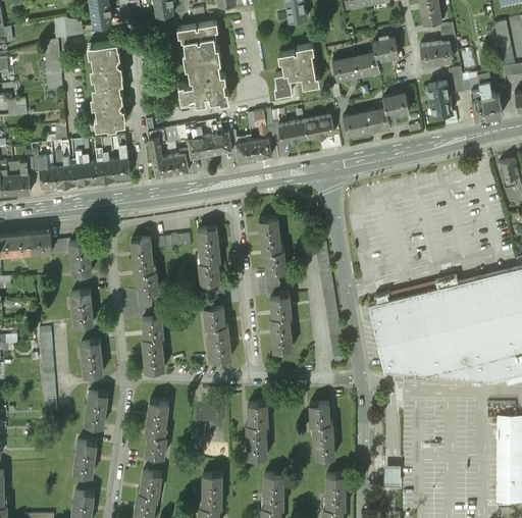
[(107,0),(99,0),(91,1),(95,28),(112,24),(110,14),(111,14),(110,9),(109,9),(107,0)]
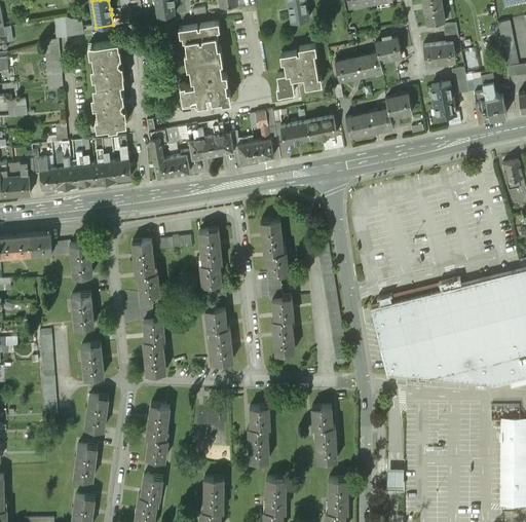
[(154,0),(158,17),(176,14),(174,4),(175,4),(174,0),(154,0)]
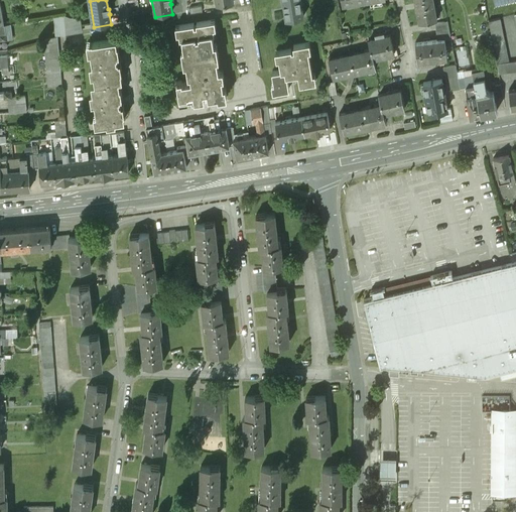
[(299,0),(282,0),(286,22),(303,20),(299,0)]
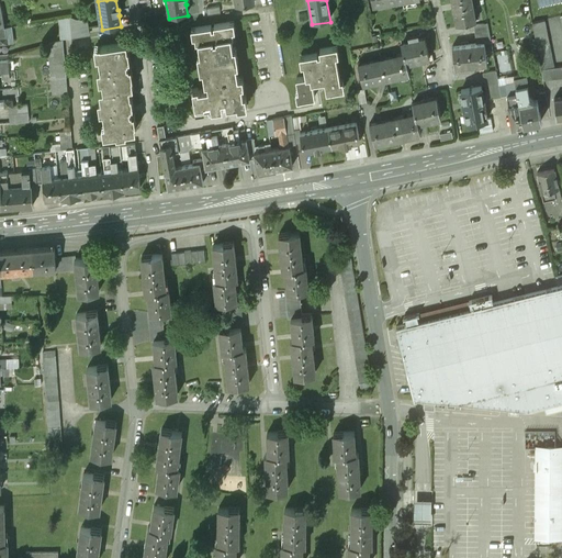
[(450,0),(457,29),(475,25),(471,0),(450,0)]
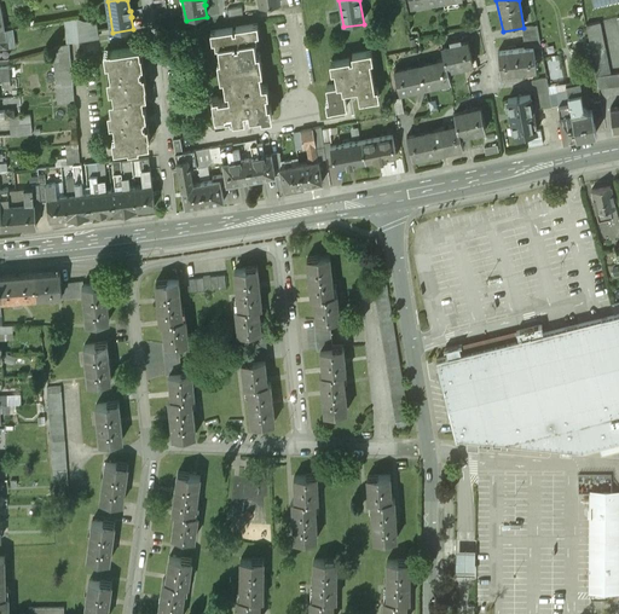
[(618,0),(590,0),(594,12),(618,6),(618,0)]
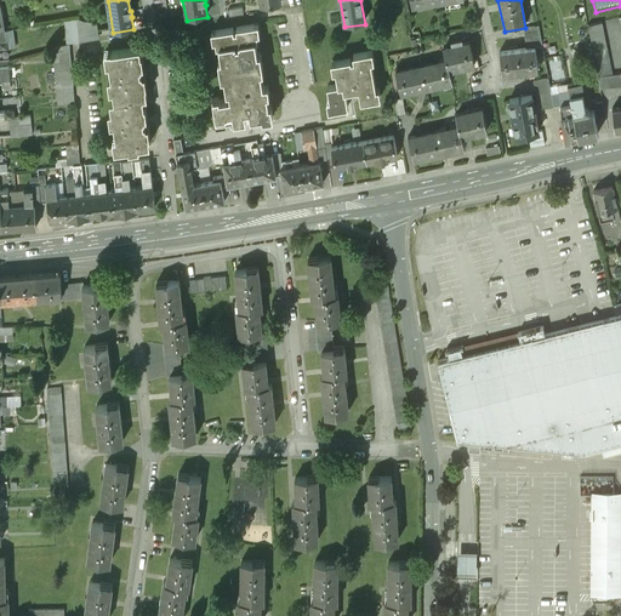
[(96,27),(79,28),(80,46),(98,43),(96,27)]
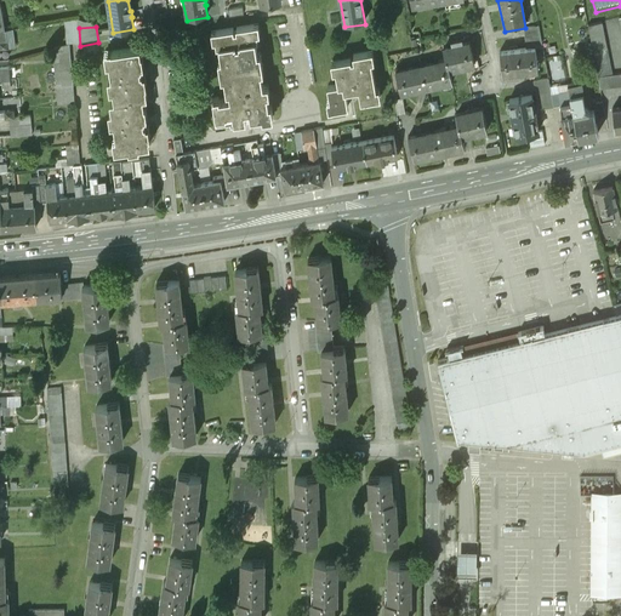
[(602,27),(588,30),(592,53),(607,51),(602,27)]
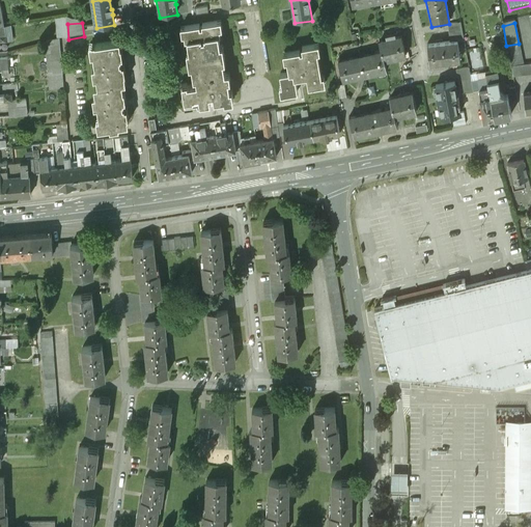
[(218,24),(202,27),(203,30),(200,30),(199,27),(185,30),(186,37),(185,37),(186,44),(188,43),(190,54),(191,54),(193,71),(192,71),(194,83),(196,82),(197,87),(188,89),(187,87),(178,88),(180,99),(184,99),(185,109),(193,108),(193,109),(198,108),(198,107),(205,106),(205,107),(211,106),(208,98),(212,98),(214,96),(215,104),(229,102),(228,93),(229,93),(228,84),(227,84),(225,77),(223,65),(222,65),(219,49),(220,49),(219,37),(221,37),(220,32),(219,32),(218,24)]
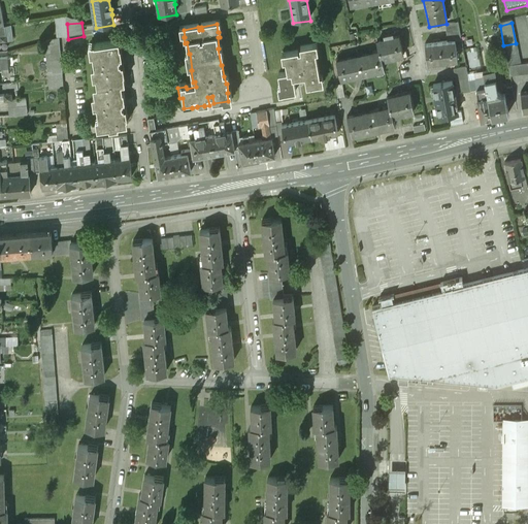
[(458,26),(446,27),(448,45),(455,44),(455,45),(461,44),(458,26)]
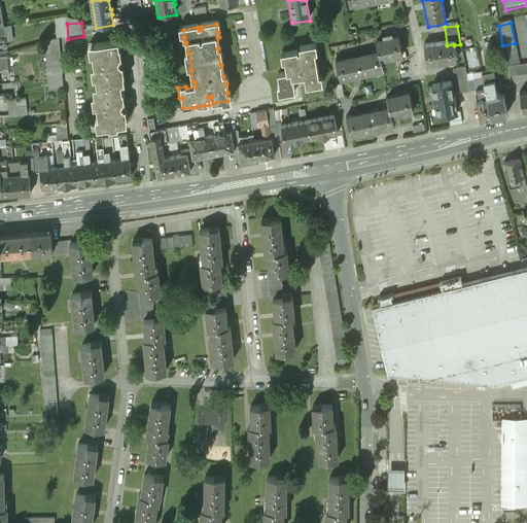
[(398,39),(384,42),(384,45),(377,46),(379,54),(381,64),(394,60),(394,57),(401,55),(398,39)]
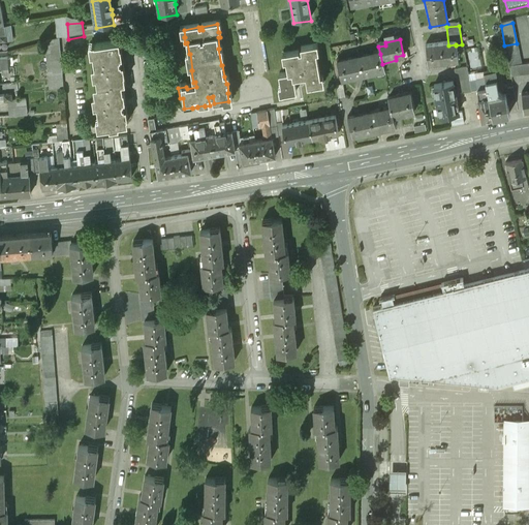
[(60,41),(45,45),(48,64),(62,62),(60,41)]
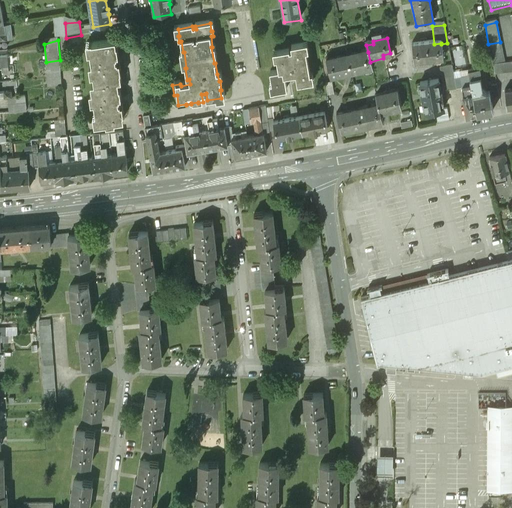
[(115,42),(90,46),(92,55),(91,55),(93,67),(90,67),(91,78),(94,77),(95,86),(91,86),(93,95),(90,95),(92,106),(95,105),(97,117),(98,125),(115,123),(124,122),(123,115),(120,116),(120,114),(121,114),(120,105),(119,106),(118,101),(119,101),(118,92),(117,93),(116,91),(119,90),(118,82),(121,82),(120,73),(118,74),(117,71),(118,71),(117,63),(116,63),(115,58),(116,58),(115,50),(114,50),(114,48),(116,48),(115,42)]
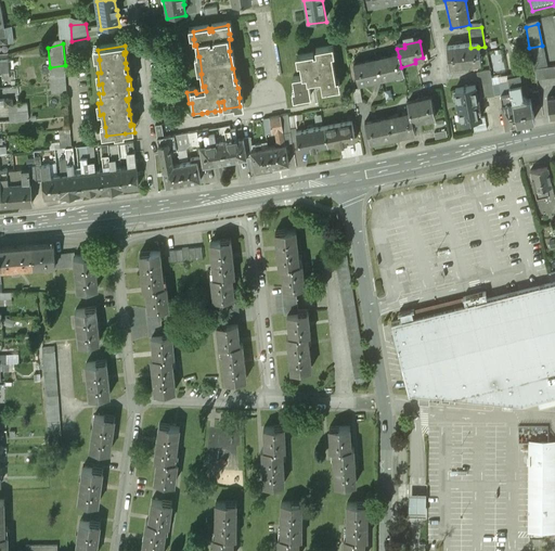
[(542,46),(529,48),(534,72),(546,71),(542,46)]
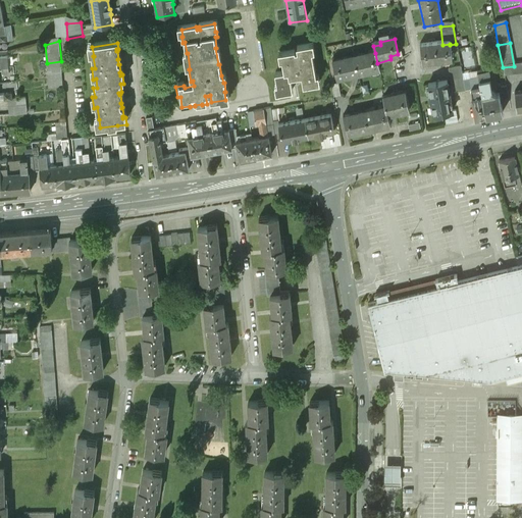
[(442,45),(420,48),(422,67),(452,63),(450,45),(450,44),(442,45)]
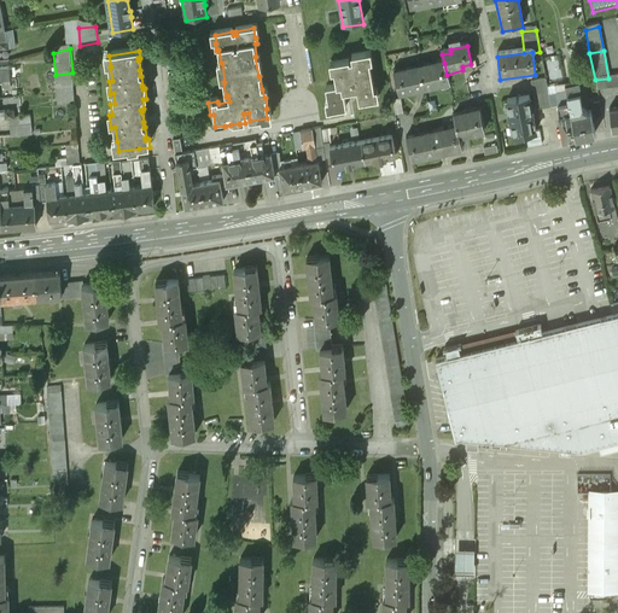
[(367,56),(351,58),(353,64),(349,65),(349,63),(334,65),(336,75),(334,75),(337,88),(326,91),(328,105),(328,104),(331,114),(347,111),(344,99),(357,97),(359,104),(374,101),(373,93),(369,65),(368,65),(367,56)]
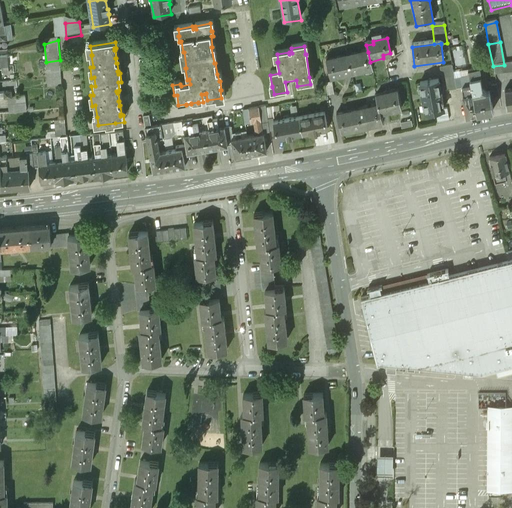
[(368,52),(354,55),(355,56),(347,57),(352,76),(365,73),(364,70),(372,68),(370,62),(368,52)]
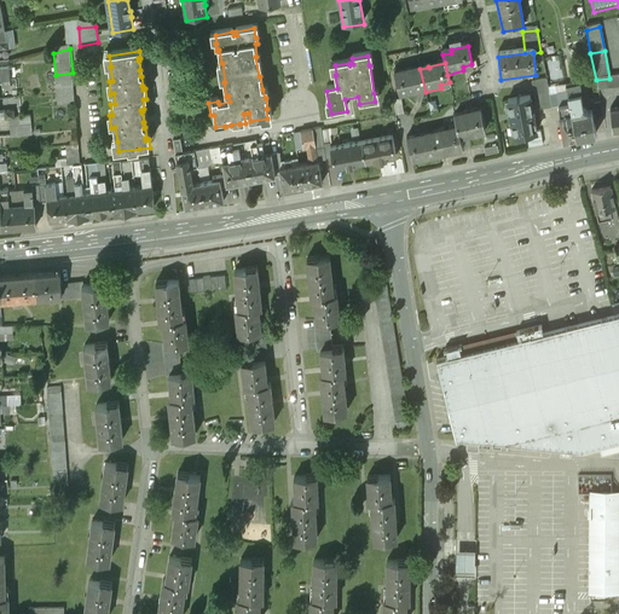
[(420,69),(411,71),(411,70),(394,74),(399,93),(409,92),(409,96),(426,92),(420,69)]
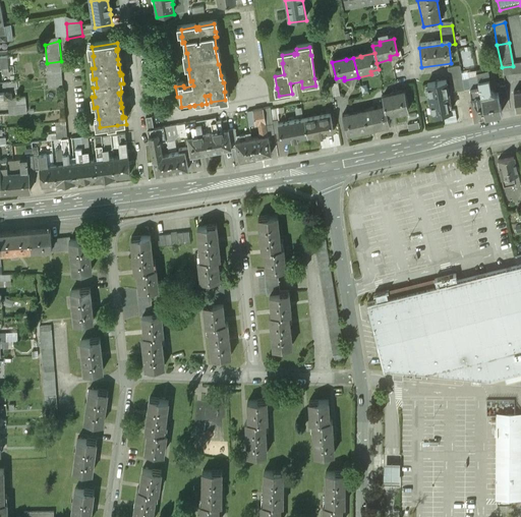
[(0,70),(2,70),(9,69),(8,60),(0,60),(0,70)]
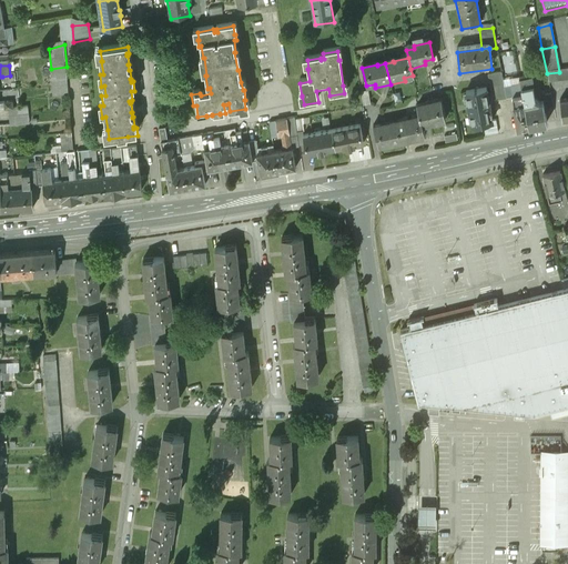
[(67,67),(51,69),(52,91),(69,90),(67,67)]
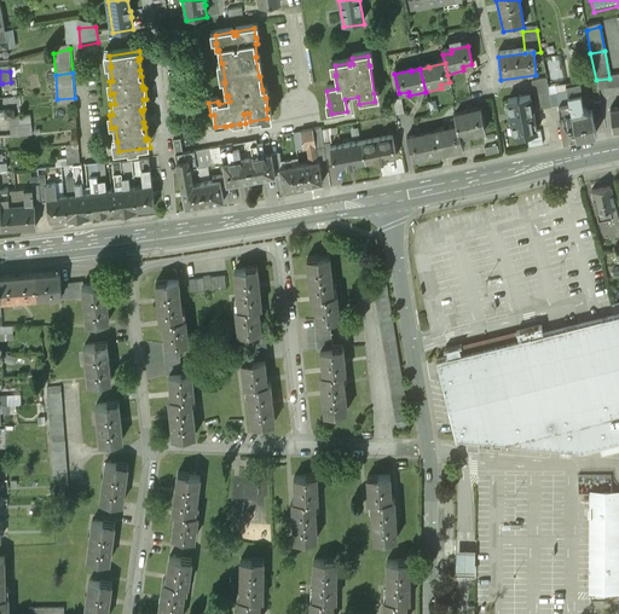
[(609,79),(596,80),(599,93),(618,90),(618,76),(618,77),(609,79)]
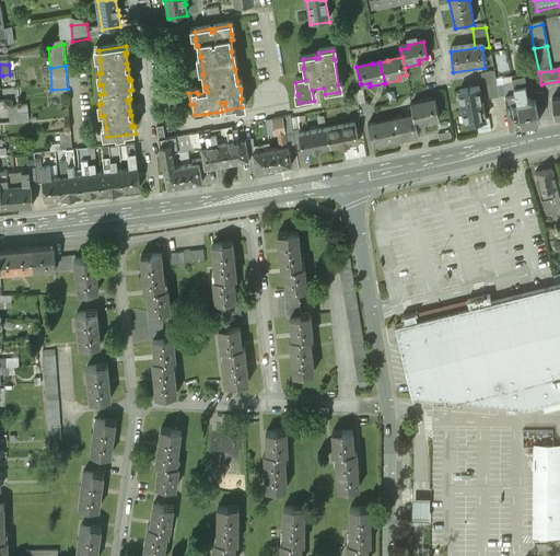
[(494,74),(481,77),(483,89),(497,87),(494,74)]
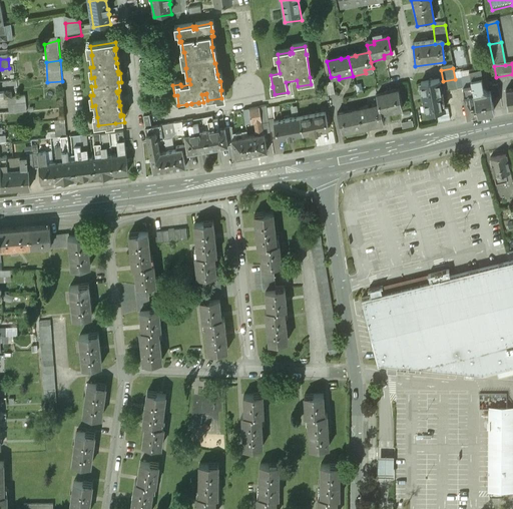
[(479,72),(469,73),(471,82),(481,80),(479,72)]
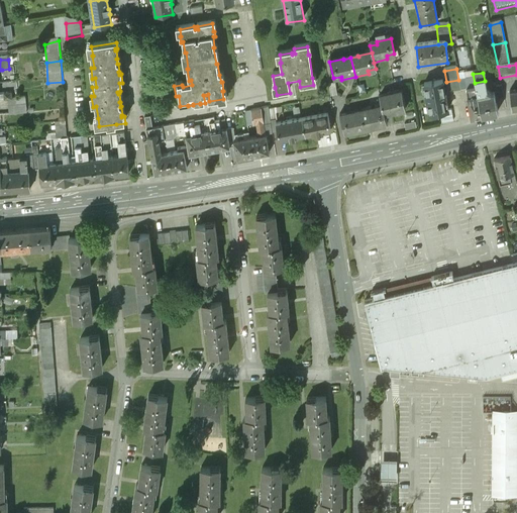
[(458,80),(446,82),(449,95),(460,93),(458,80)]
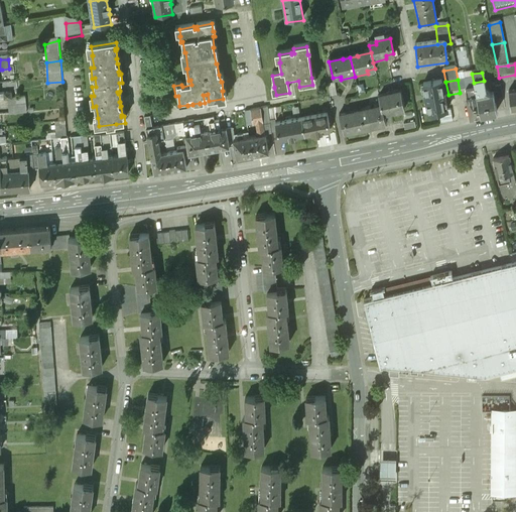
[(484,81),(474,83),(475,89),(477,98),(477,99),(490,96),(486,95),(484,81)]
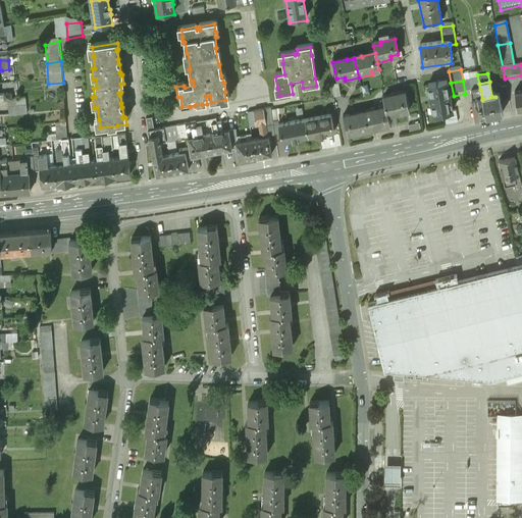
[(63,83),(48,84),(49,92),(63,90),(63,83)]
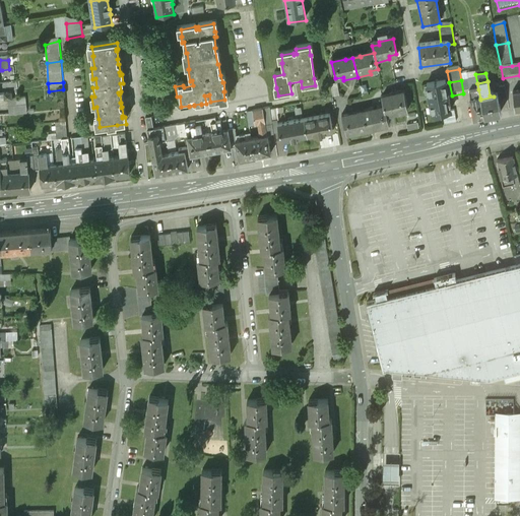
[(445,83),(427,87),(432,117),(451,113),(445,83)]
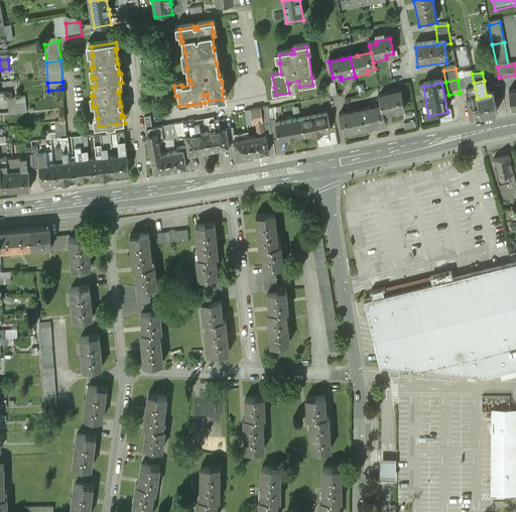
[(469,90),(466,91),(467,100),(477,98),(475,89),(469,90)]
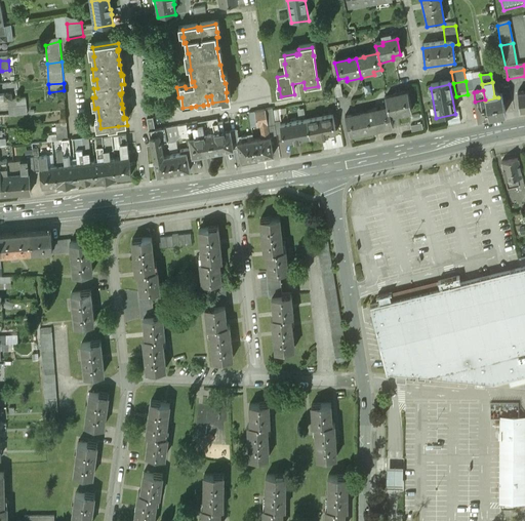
[(407,94),(393,97),(393,98),(386,101),(388,109),(390,119),(404,116),(403,113),(411,111),(407,94)]
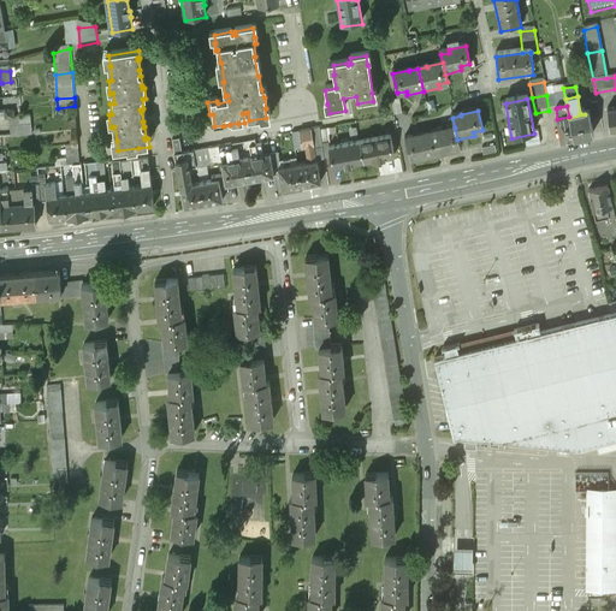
[(585,114),(569,118),(574,141),(593,136),(588,114),(585,114)]
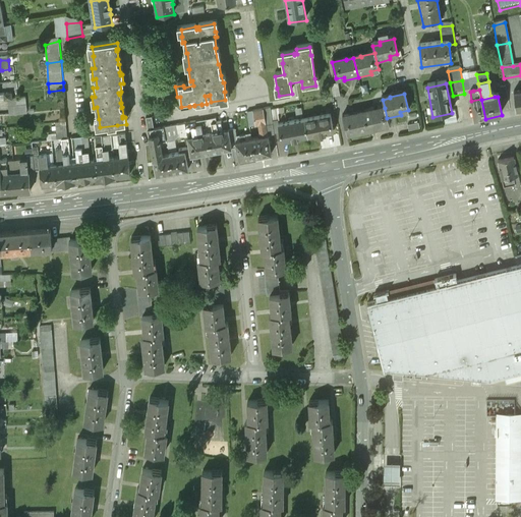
[(471,101),(475,121),(485,119),(481,100),(481,99),(471,101)]
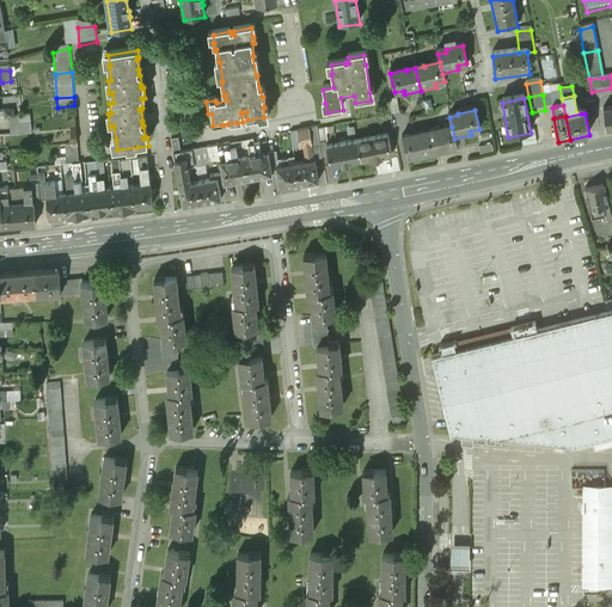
[(19,127),(11,127),(11,139),(31,136),(31,126),(19,127)]
